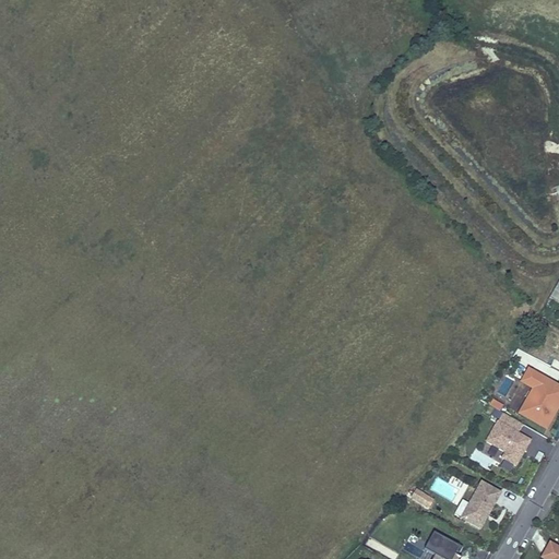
[(558,405),(558,387),(528,369),(521,381),(533,388),(535,389),(521,414),(546,428),(558,405)]
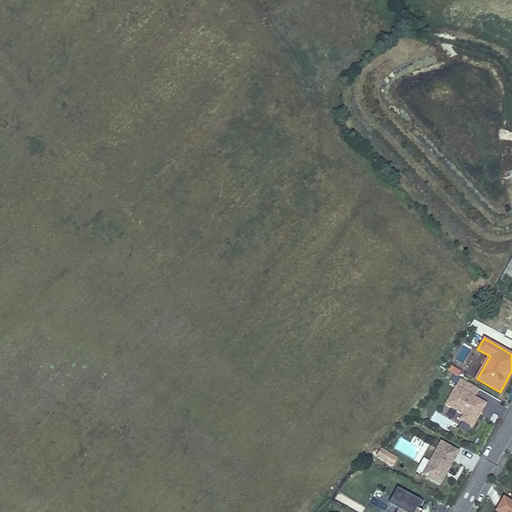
[(462,365),(471,348),(463,344),(454,361),(462,365)]
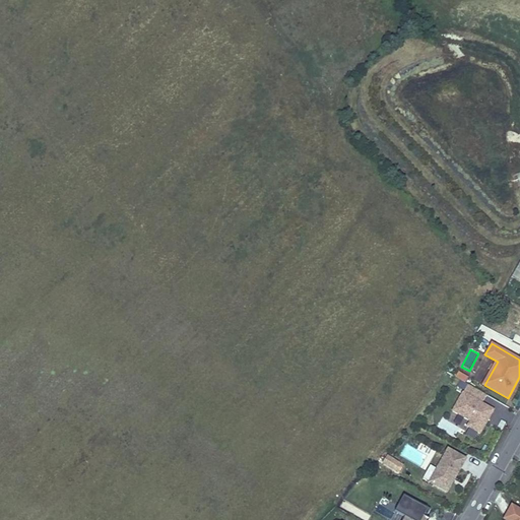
[(498,362),(496,361),(482,383),(484,385),(498,362)]
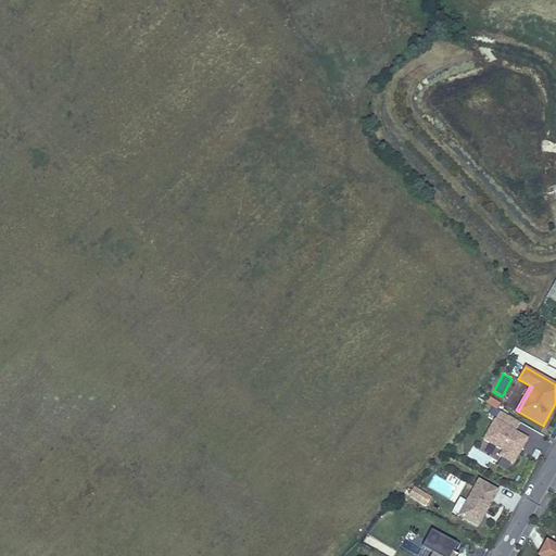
[(490,396),(487,404),(497,409),(501,402),(490,396)]
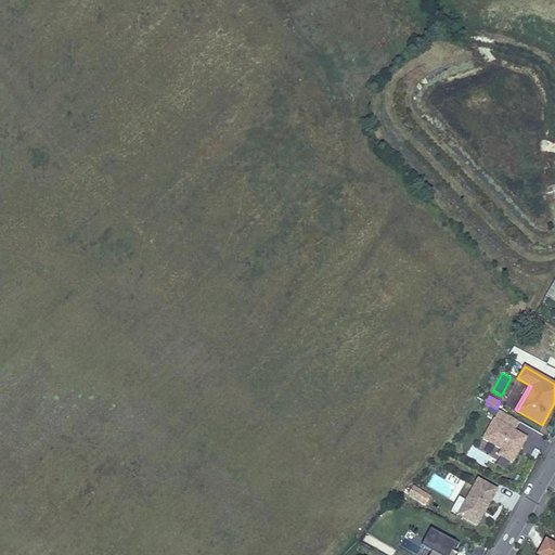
[(519,421),(499,410),(483,437),(502,448),(499,454),(512,462),(526,437),(514,430),(519,421)]
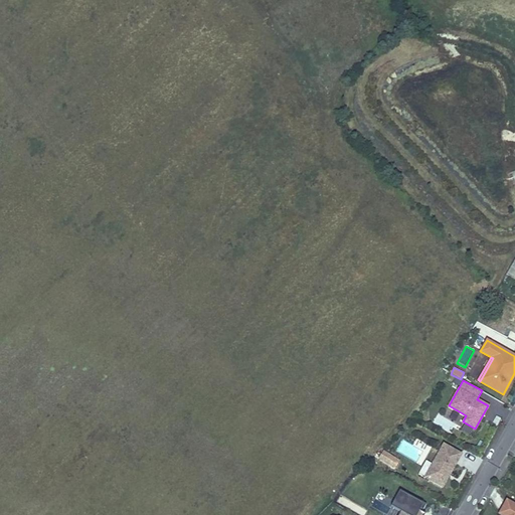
[(461,455),(443,445),(424,476),(442,486),(461,455)]
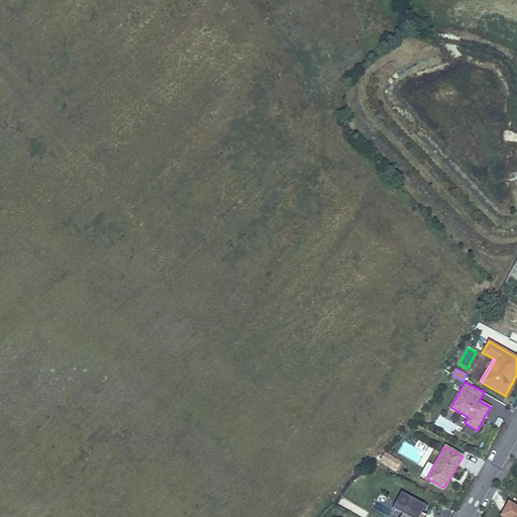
[(385,451),(379,461),(396,472),(402,461),(385,451)]
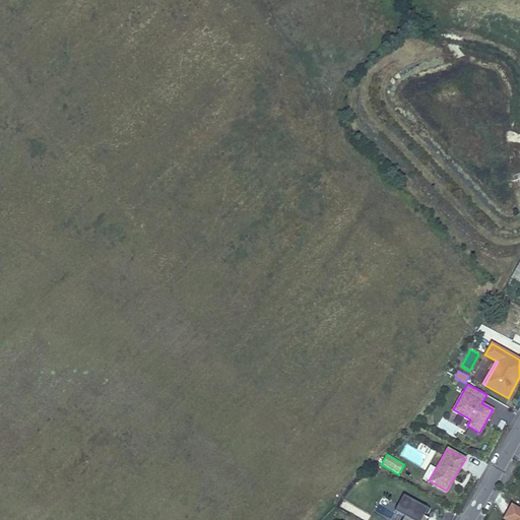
[(405,496),(400,505),(408,509),(403,517),(401,519),(426,519),(427,519),(425,518),(430,509),(405,496)]
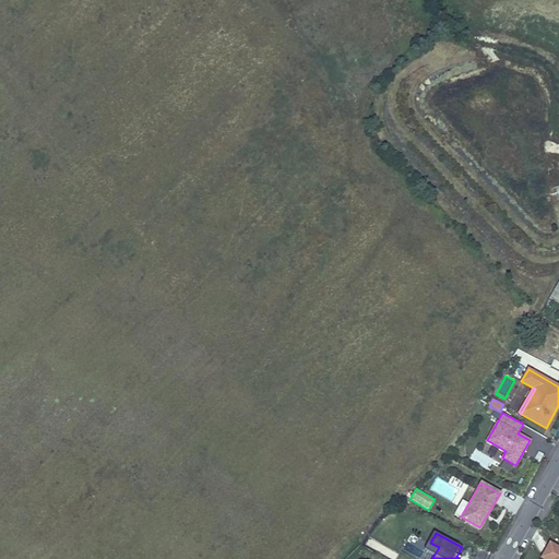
[(409,538),(404,545),(417,554),(421,547),(409,538)]
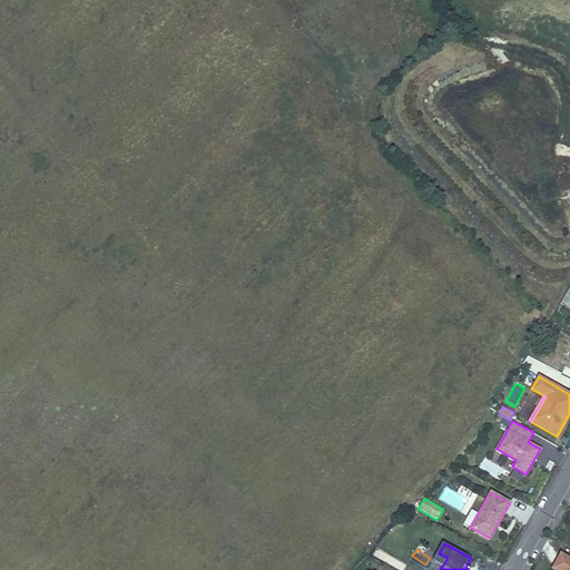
[(448,558),(439,553),(434,562),(442,567),(448,558)]
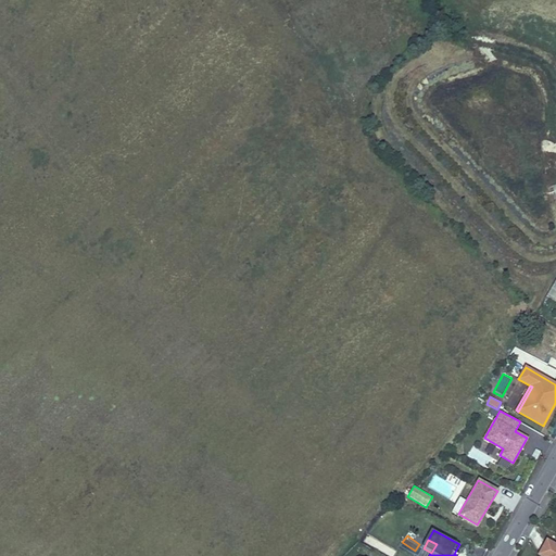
[(555,555),(555,545),(546,541),(539,555),(540,555),(555,555)]
